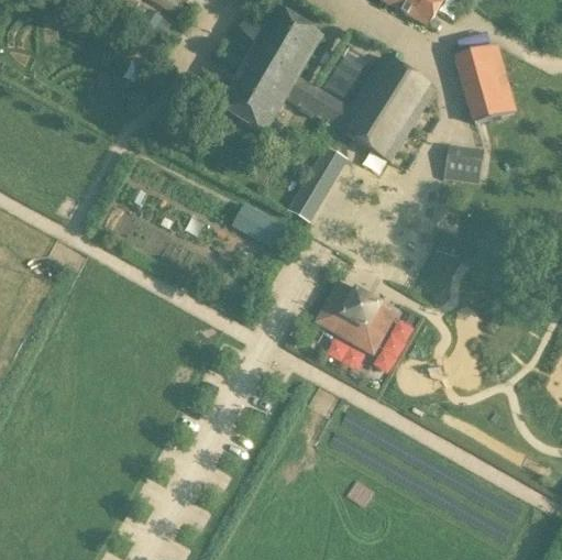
[(383,0),(396,8),(429,26),(443,0),(383,0)]
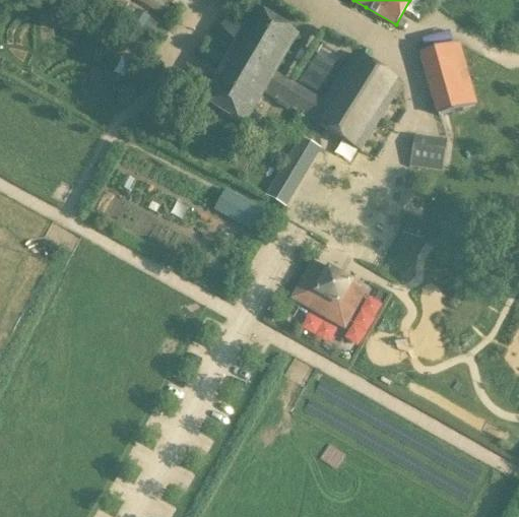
[(299,34),(256,7),(220,66),(263,91),(360,149),(374,129),(402,82),(352,52),(322,101),(282,76),(281,78),(273,73),(299,34)]
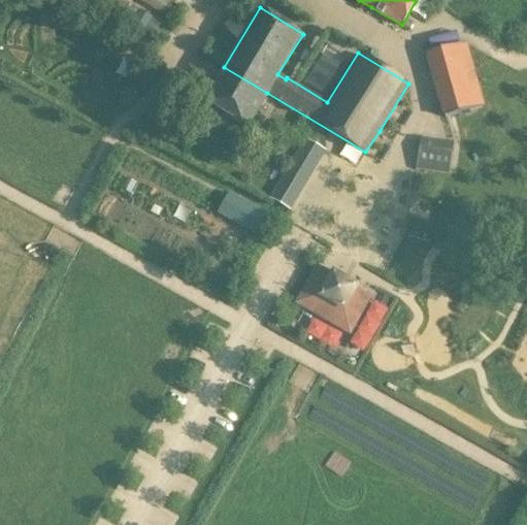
[(141,8),(125,34),(135,41),(153,15),(141,8)]
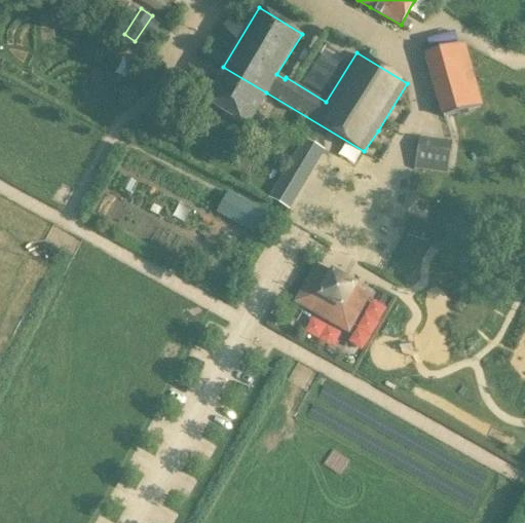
[(461,41),(425,51),(444,114),(480,104),(461,41)]
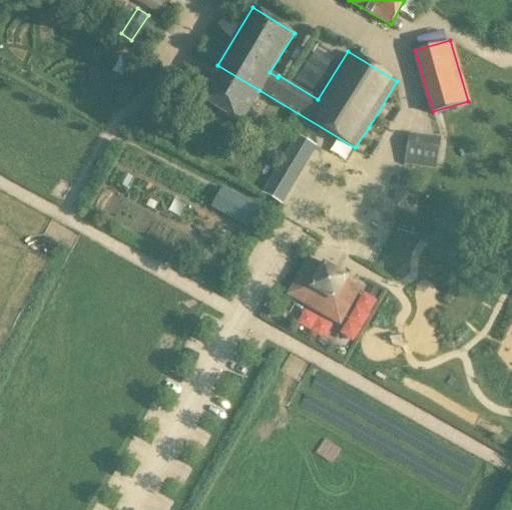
[(240,123),(260,90),(217,65),(198,97),(240,123)]
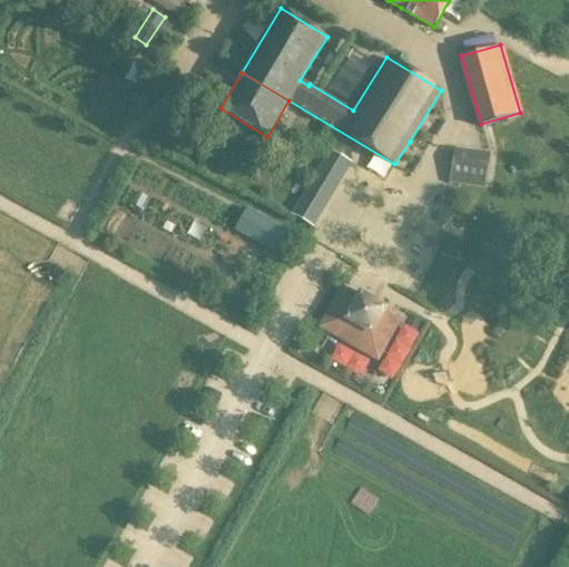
[(486,185),(490,152),(454,147),(450,181),(486,185)]
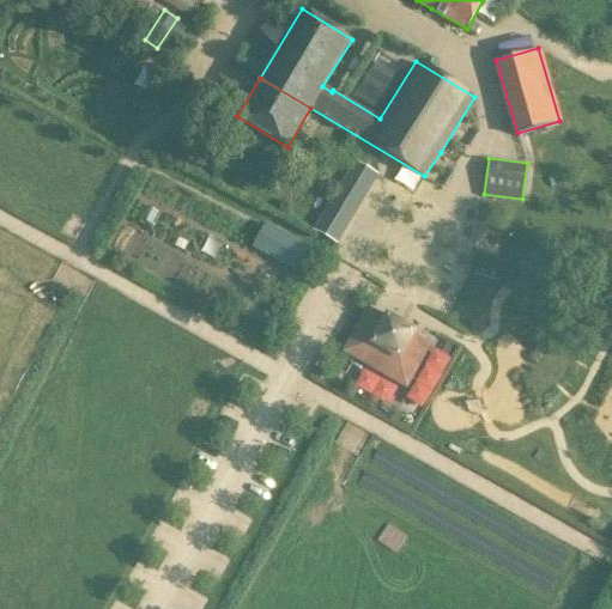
[(361,200),(377,172),(356,160),(315,227),(337,241),(349,219),(346,218),(358,199),(361,200)]
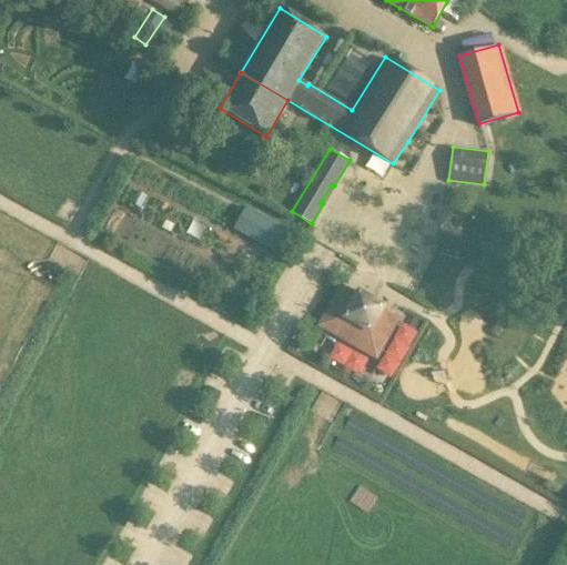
[(289,226),(246,203),(233,228),(275,250),(289,226)]
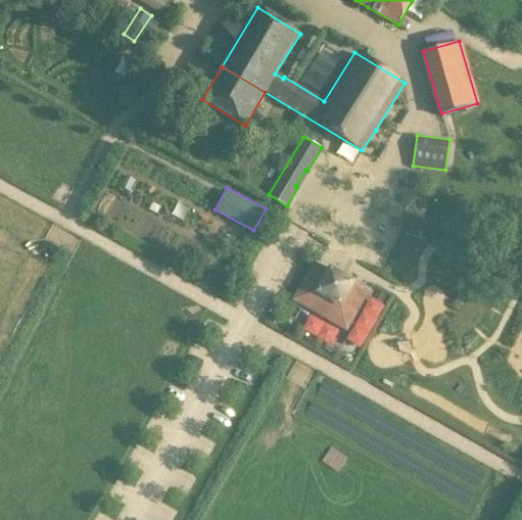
[(368,291),(314,262),(292,299),(346,329),(368,291)]
